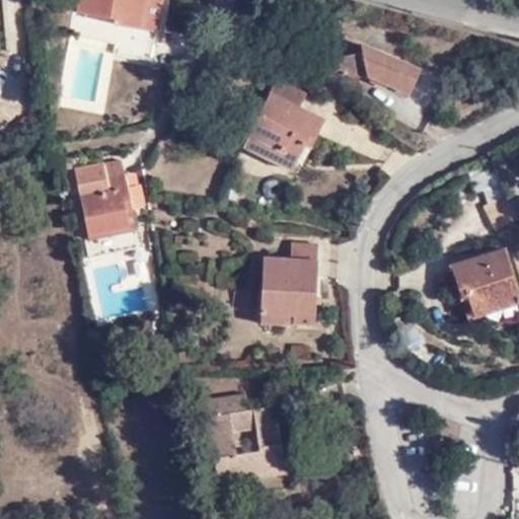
[(92,0),(118,5),(117,9),(143,14),(146,0),(92,0)]
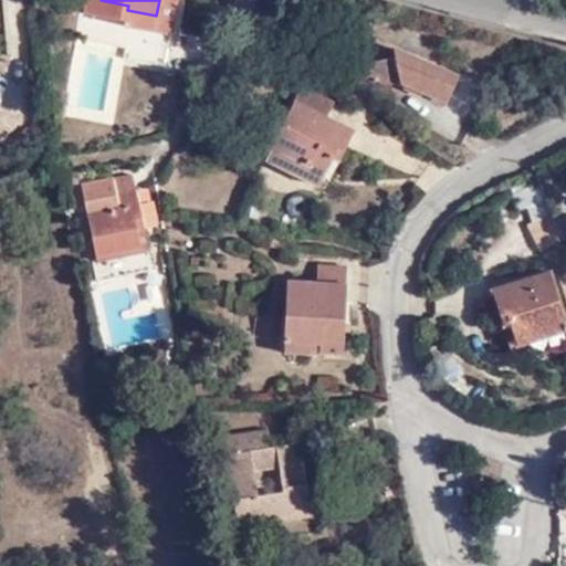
[(159,0),(156,16),(127,10),(122,44),(165,52),(175,0),(159,0)]
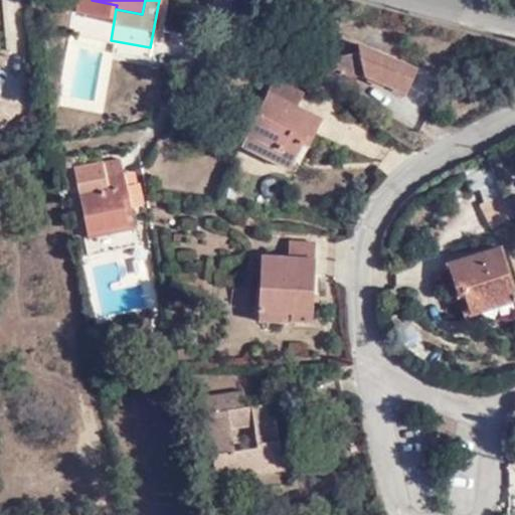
[(354,38),(357,50),(316,58),(320,75),(339,72),(343,75),(361,72),(405,91),(417,67),(354,38)]
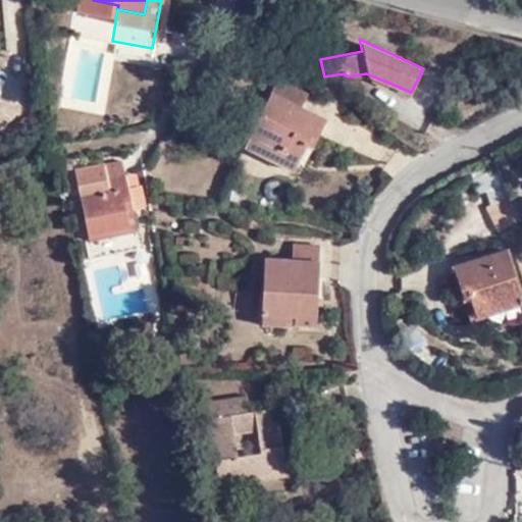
[(307,93),(276,79),(245,144),(292,169),(297,161),(303,164),(324,119),(299,107),(307,93)]
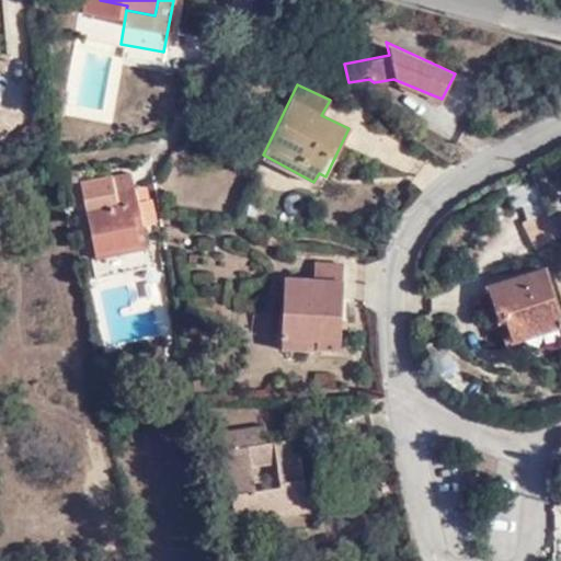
[(83,183),(87,209),(117,205),(115,195),(113,178),(83,183)]
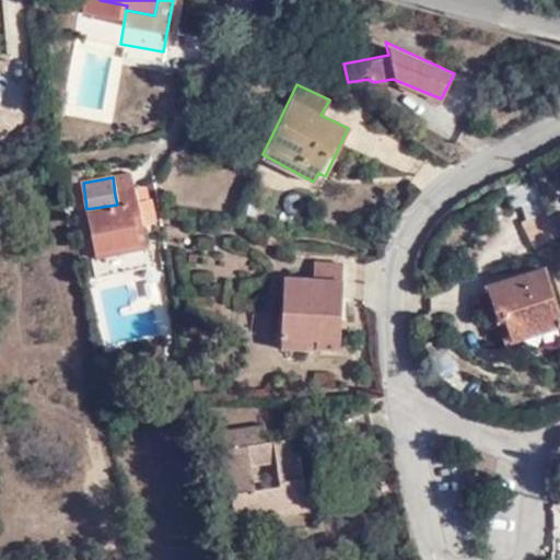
[(117,205),(86,209),(94,253),(137,246),(132,220),(140,218),(136,191),(115,195),(117,205)]
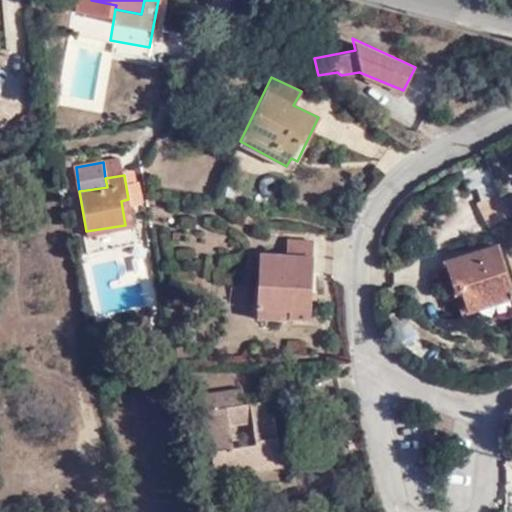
[(136,243),(128,199),(121,201),(125,225),(86,231),(82,232),(86,253),(136,243)]
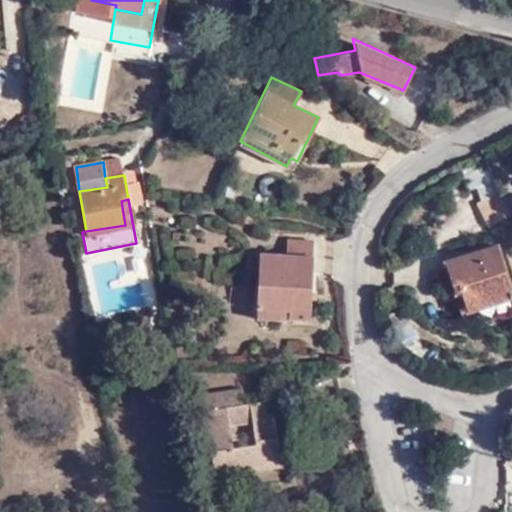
[(288,306),(288,314),(308,314),(310,238),(282,239),(282,251),(257,251),(256,305),(288,306)]
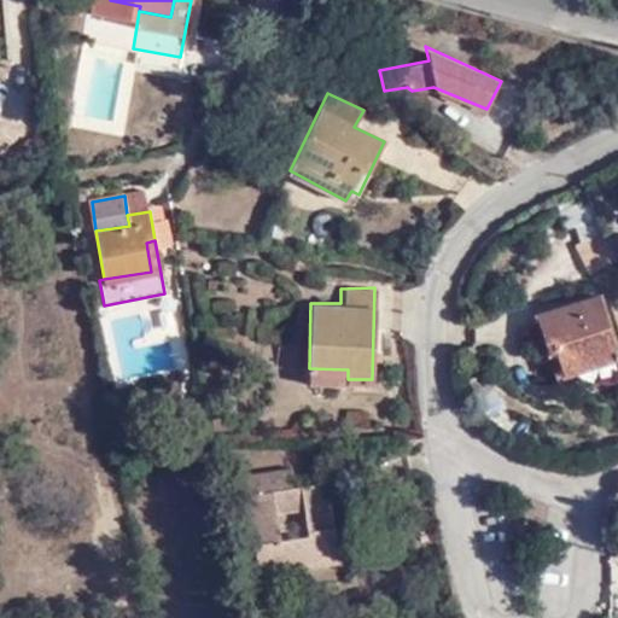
[(537,325),(557,384),(617,365),(598,305),(537,325)]
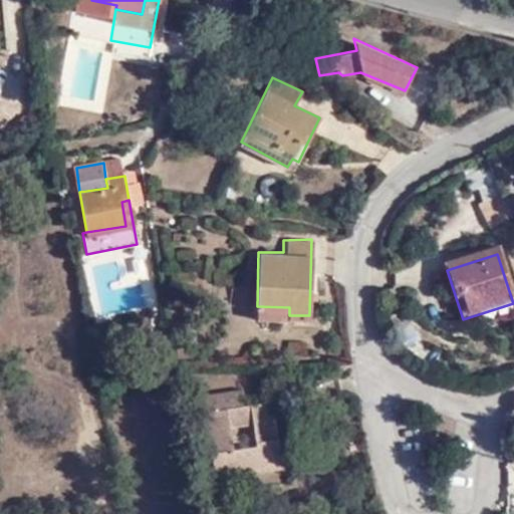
[(463,319),(467,330),(513,314),(513,303),(463,319)]
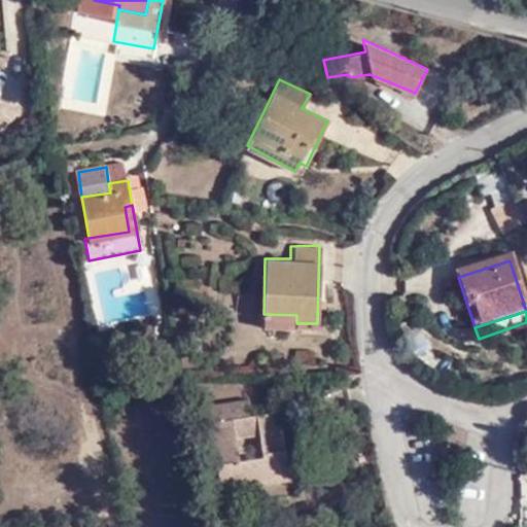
[(264,314),(262,325),(295,326),(296,323),(296,315),(264,314)]
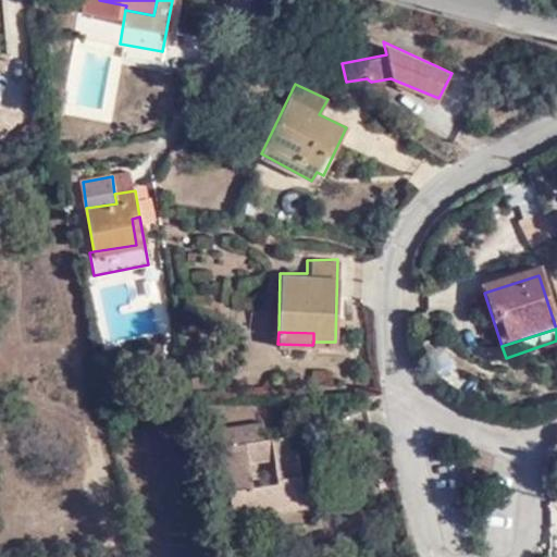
[(215,425),(229,508),(302,496),(292,430),(259,435),(256,419),(215,425)]
